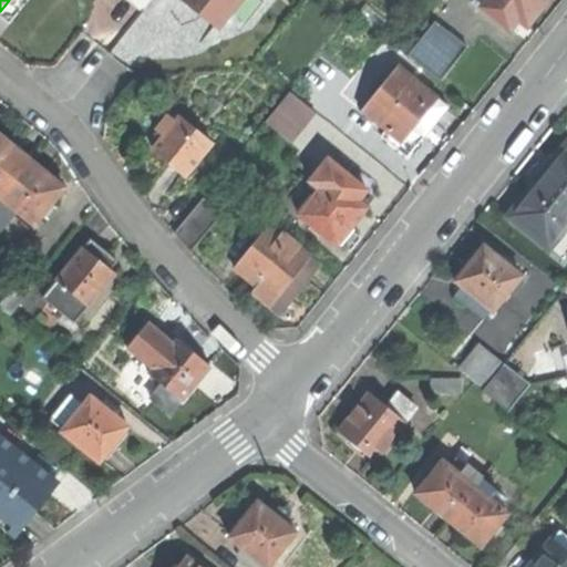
[(130,0),(144,11),(152,0),(130,0)]
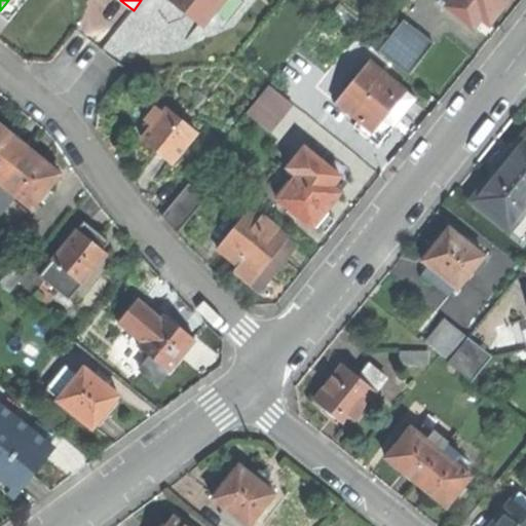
[(168,0),(184,12),(202,27),(223,0),(168,0)]
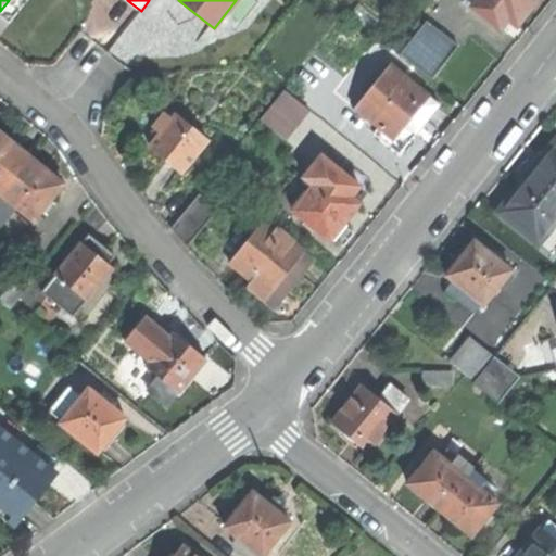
[(470,0),(476,4),(472,8),(500,30),(508,20),(517,26),(531,9),(538,0),(470,0)]
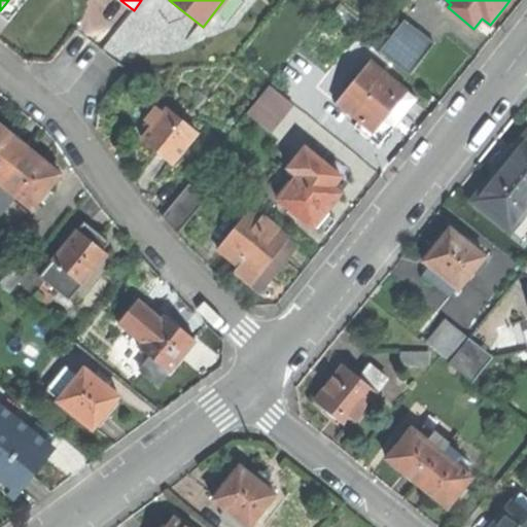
[(405,20),(378,51),(407,75),(433,43),(431,42),(430,43),(418,34),(419,32),(418,31),(416,33),(403,24),(406,21),(405,20)]
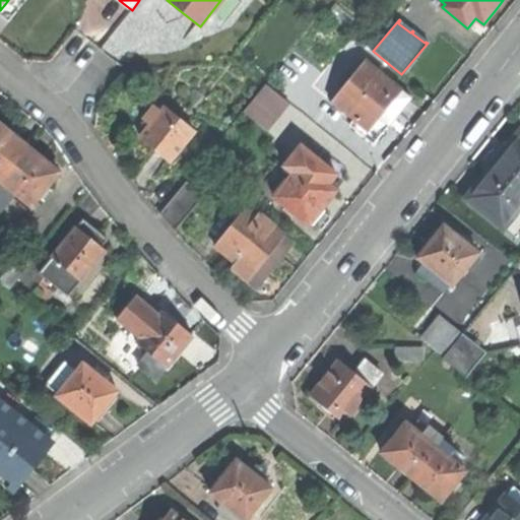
[(412,30),(400,20),(398,23),(410,33),(412,30)]
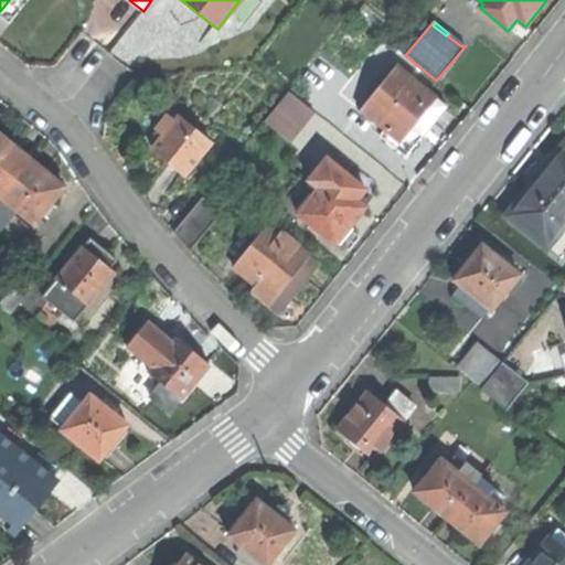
[(462,45),(449,34),(448,36),(461,46),(462,45)]
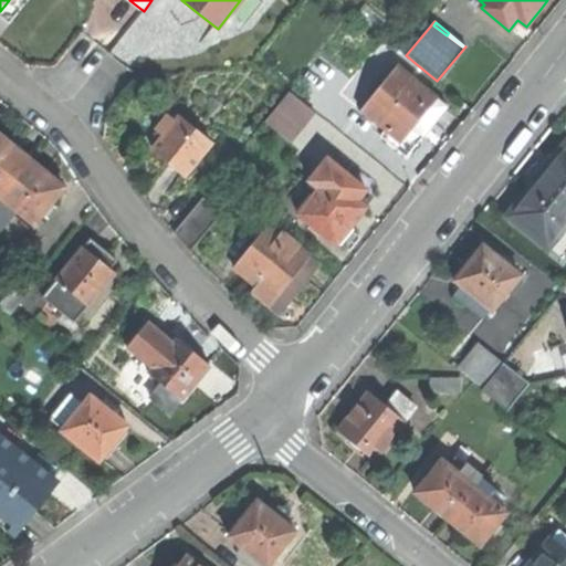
[(398,66),(362,111),(386,130),(380,136),(406,157),(427,132),(447,107),(437,100),(437,98),(398,66)]
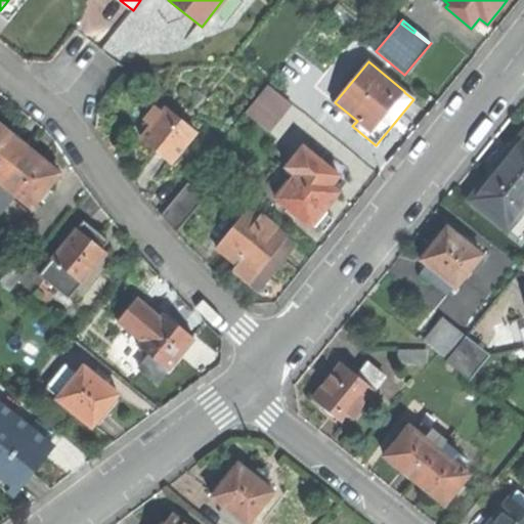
[(292,104),(268,86),(246,113),(270,132),(292,104)]
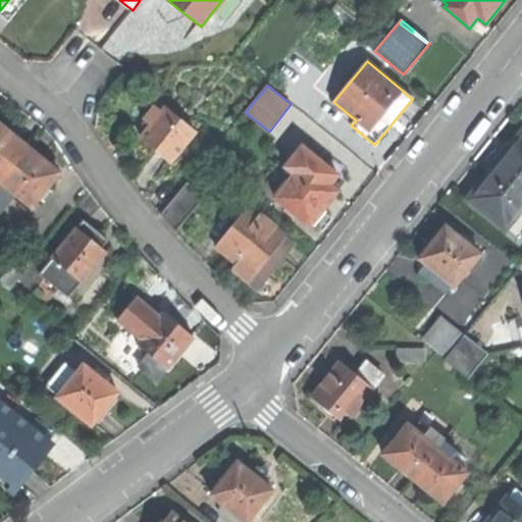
[(151,125),(141,138),(155,150),(170,162),(196,132),(166,107),(162,112),(155,106),(144,119),(151,125)]
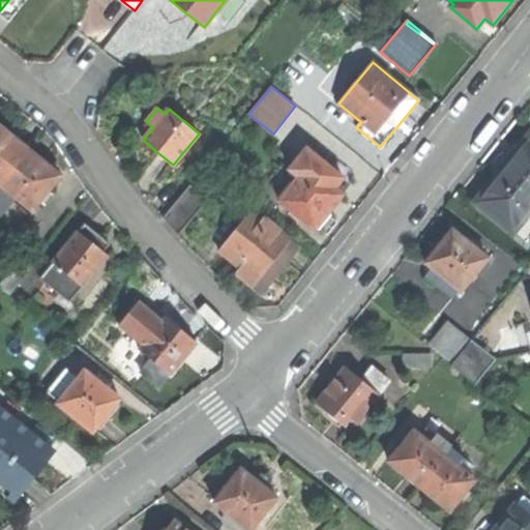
[(0,183),(28,150),(9,136),(0,127),(0,183)]
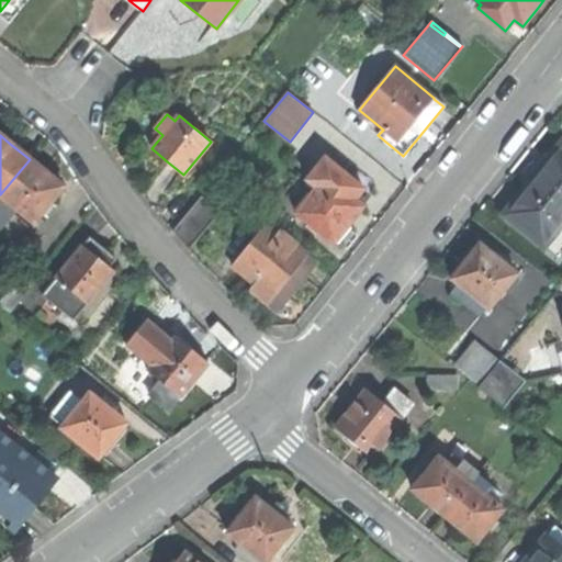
[(509,220),(558,260),(561,255),(561,143),(540,170),(541,171),(537,177),(532,182),(530,181),(524,190),(529,195),(509,220)]
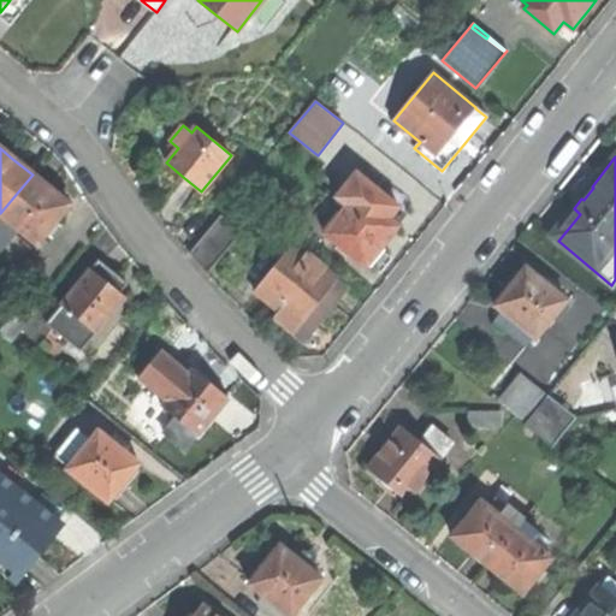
[(345,205),(324,232),(365,266),(379,248),(397,226),(386,217),(395,206),(354,172),(335,196),(345,205)]
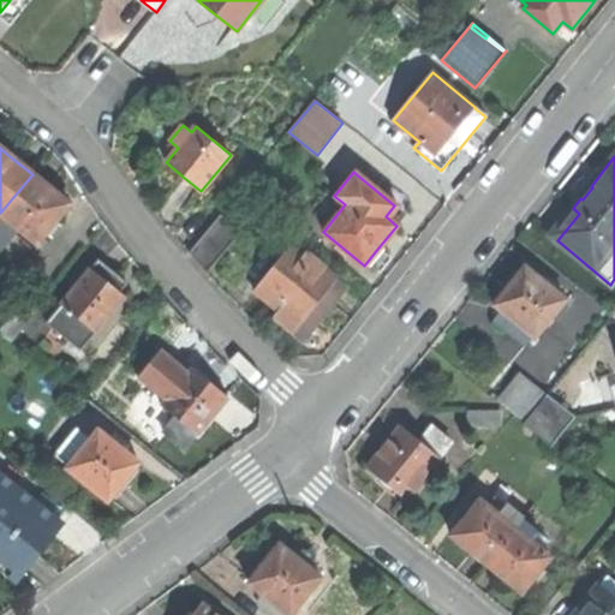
[(33,174),(0,213),(0,245),(3,248),(18,230),(37,244),(70,204),(48,187),(33,174)]
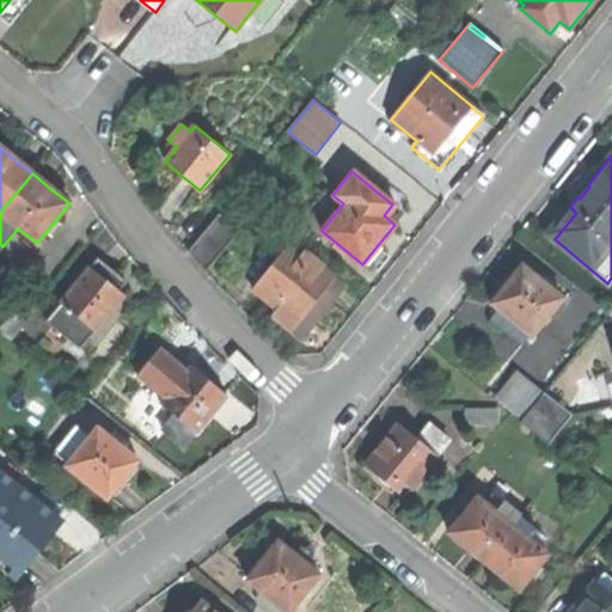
[(548,233),(555,239),(576,213),(570,207),(548,233)]
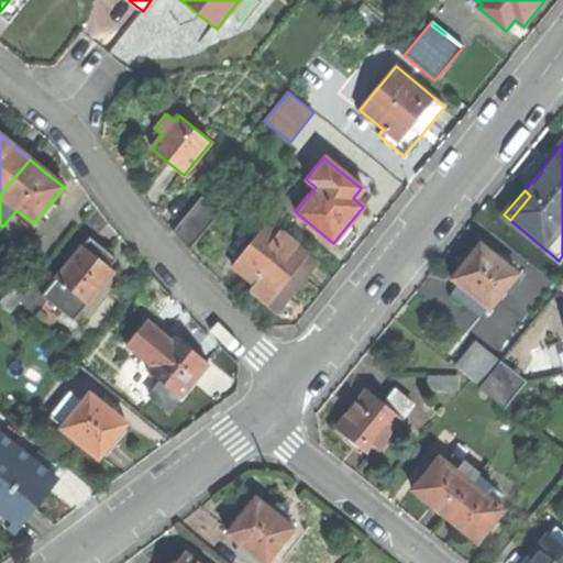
[(174,232),(188,247),(219,211),(201,197),(174,232)]
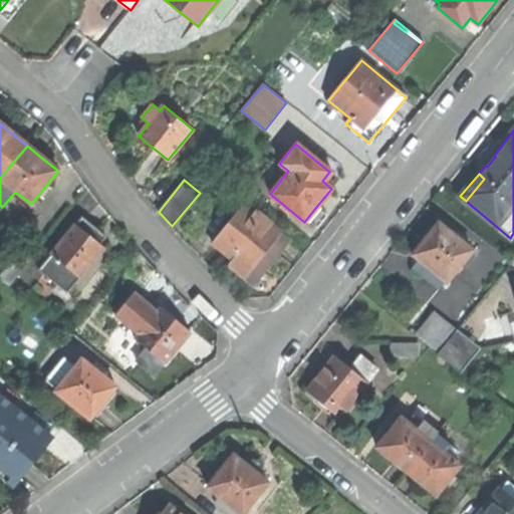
[(246,203),(213,243),(233,260),(229,266),(254,286),(272,263),(291,240),(246,203)]
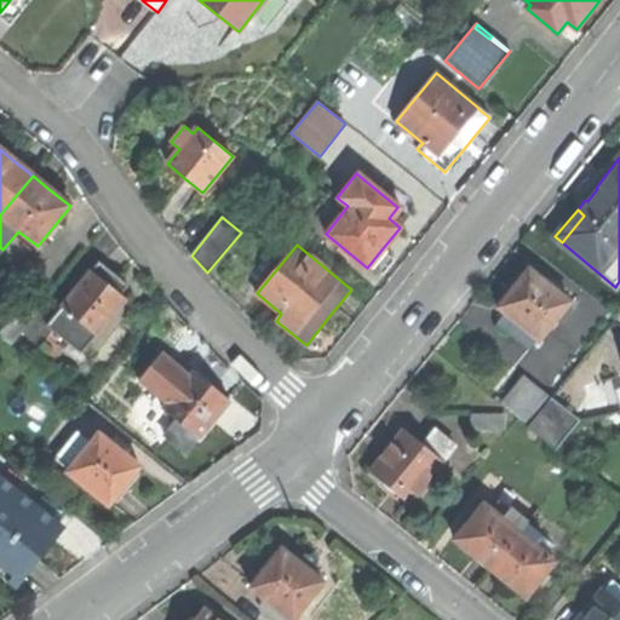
[(98,263),(47,326),(81,354),(96,336),(97,336),(125,299),(120,296),(127,286),(114,275),(98,263)]
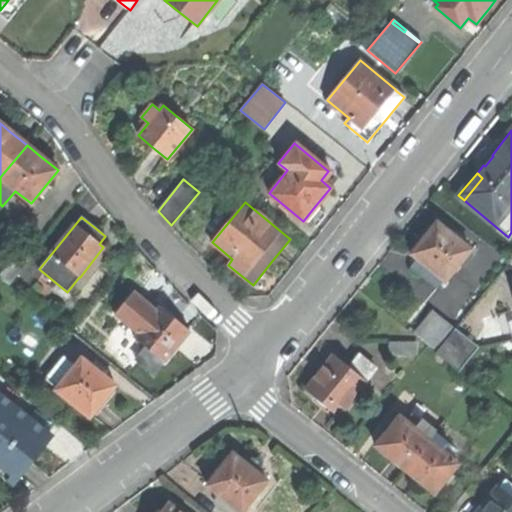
[(424,238),(411,254),(428,267),(422,275),(438,289),(470,250),(437,223),(424,238)]
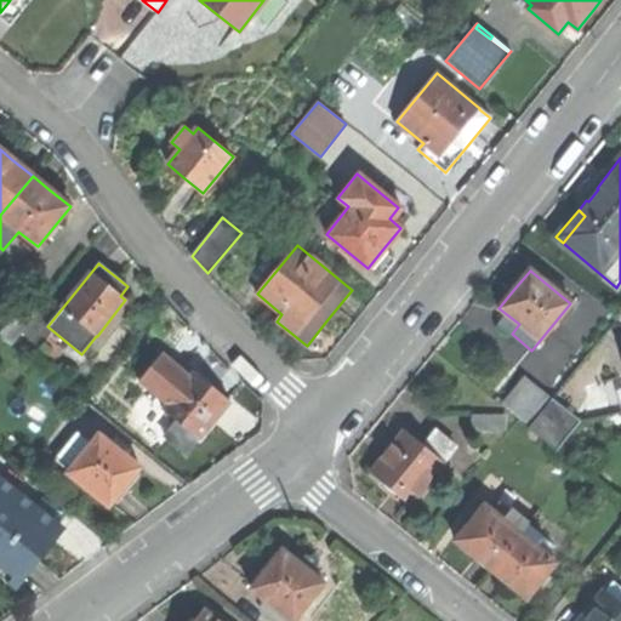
[(0,330),(0,336),(10,345),(30,319),(18,309),(0,330)]
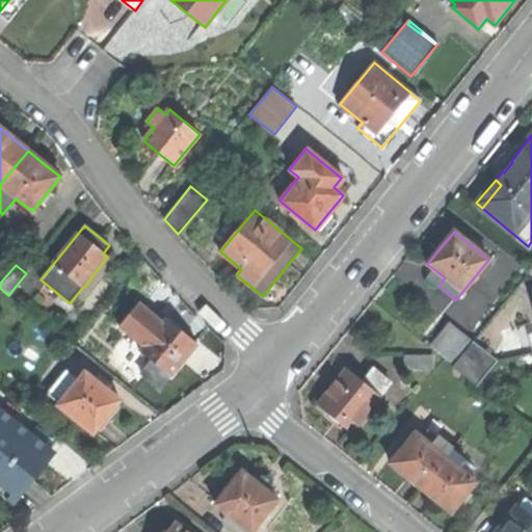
[(138,304),(121,327),(143,346),(140,351),(152,361),(141,374),(159,388),(169,375),(170,375),(195,344),(181,333),(165,319),(162,323),(138,304)]
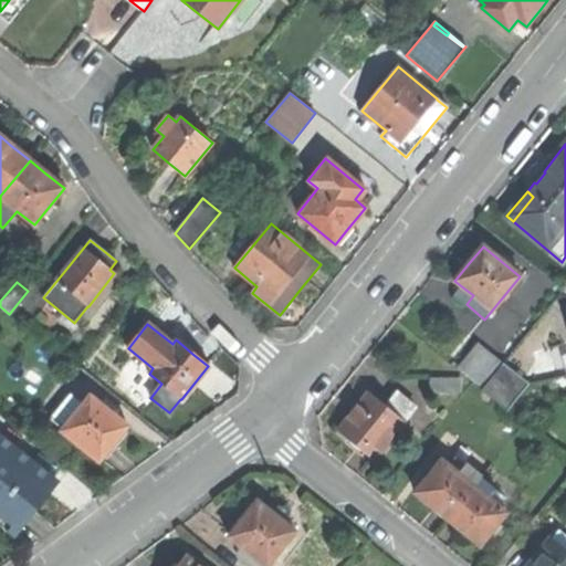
[(481,386),(501,362),(477,343),(457,367),(481,386)]
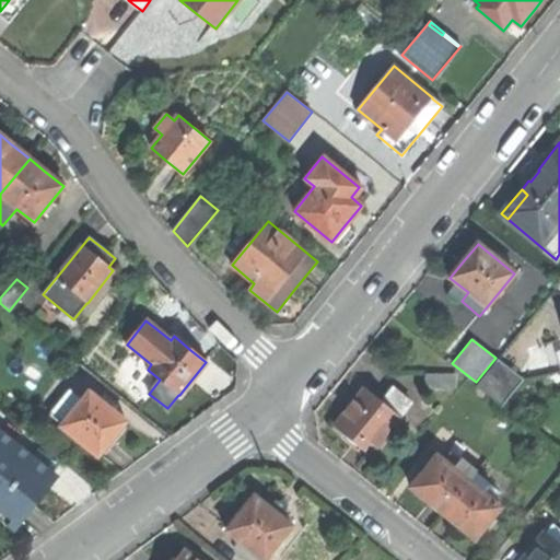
[(502,407),(523,380),(498,360),(476,386),(502,407)]
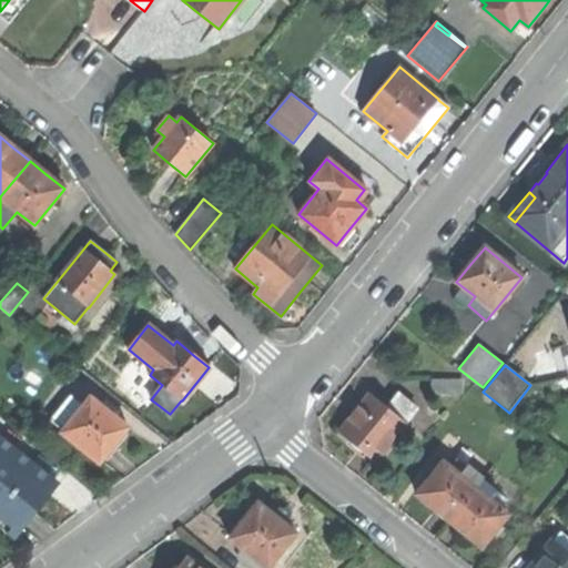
[(463,381),(436,383),(437,398),(464,397),(463,381)]
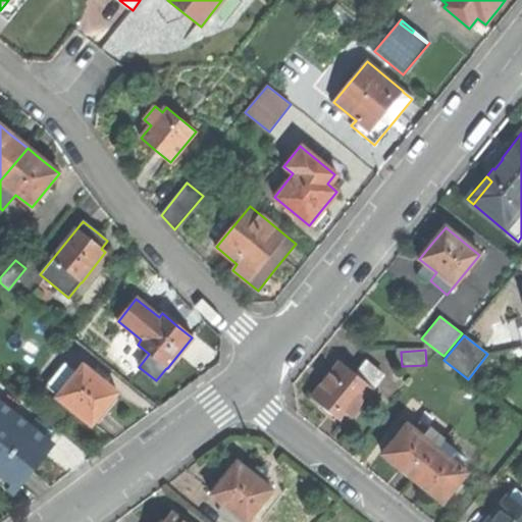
[(345,424),(384,376),(368,363),(357,376),(341,363),(327,378),(312,398),(345,424)]
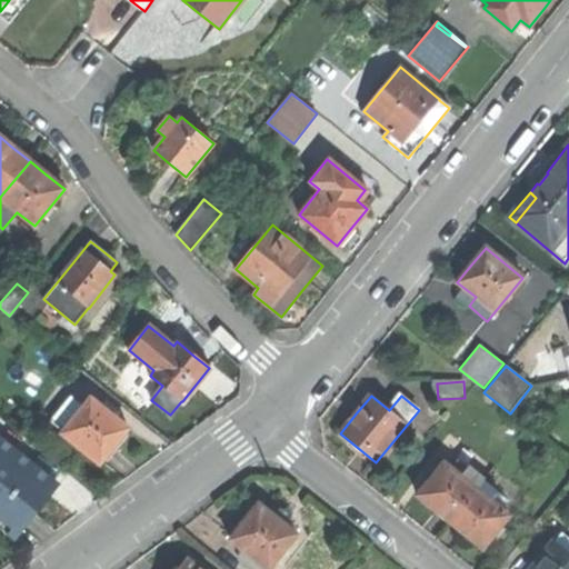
[(90,399),(62,433),(99,463),(115,445),(128,429),(90,399)]
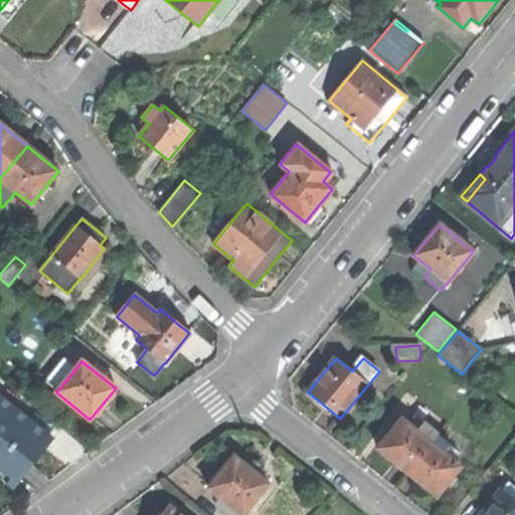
[(65,363),(51,380),(59,387),(74,370),(65,363)]
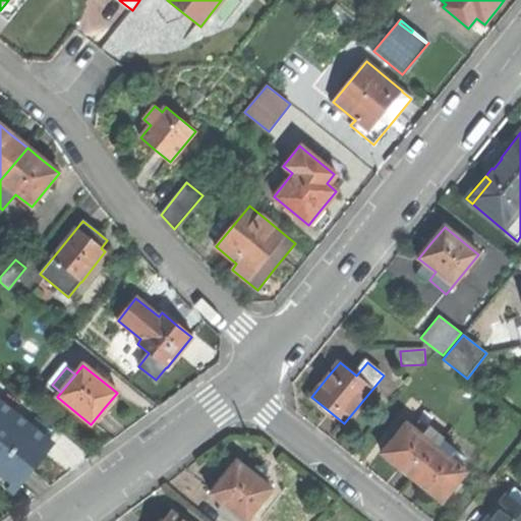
[(0,400),(0,467),(15,480),(29,463),(41,449),(18,430),(26,421),(0,400)]
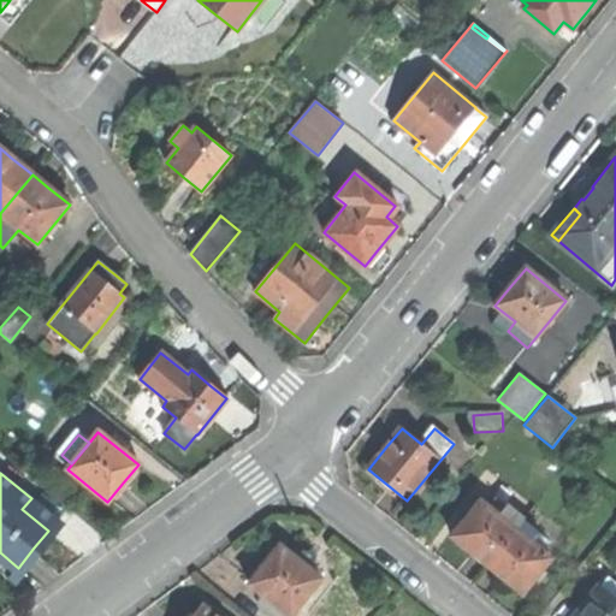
[(487,566),(523,520),(507,507),(498,516),(480,502),(451,537),(469,551),(487,566)]
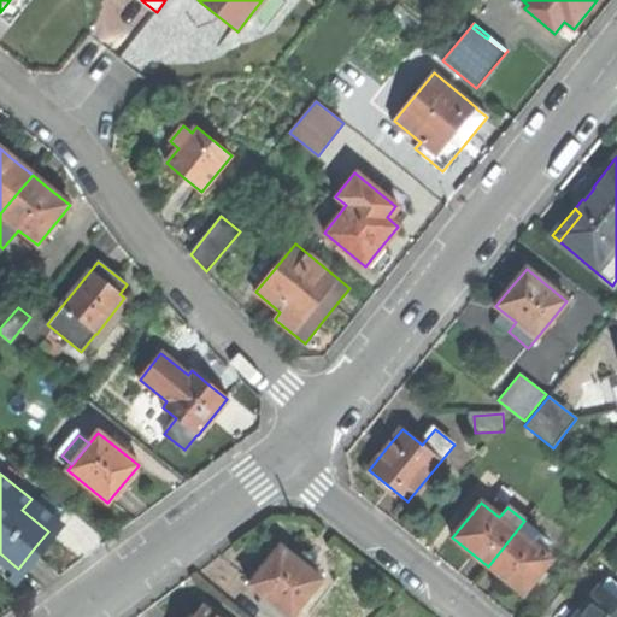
[(552,559),(533,544),(541,534),(524,521),(488,566),(504,580),(523,594),(552,559)]
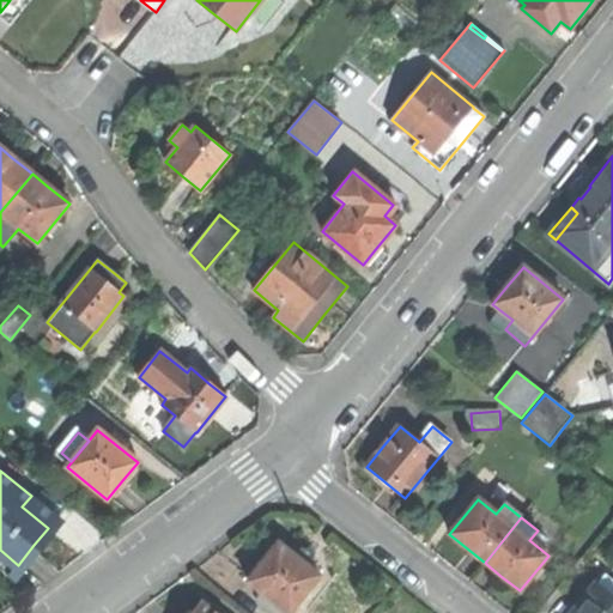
[(279,546),(250,584),(269,600),(262,610),(267,612),(291,612),(320,577),(310,570),(317,562),(310,556),(303,550),(296,559),(279,546)]
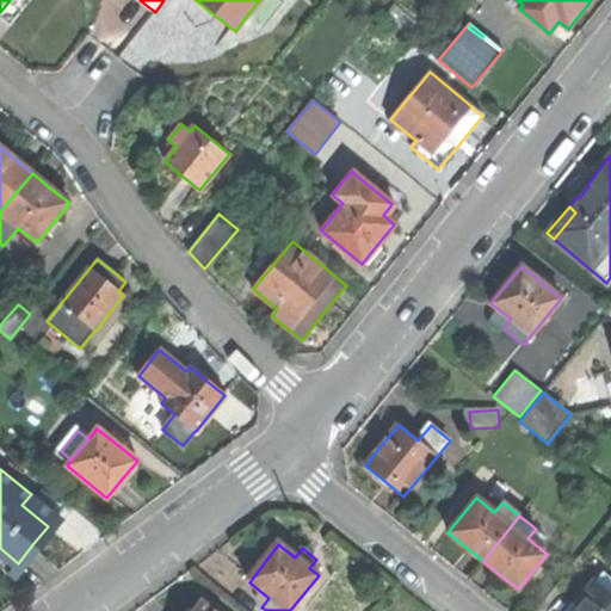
[(571,610),(610,610),(610,593),(610,576),(603,571),(571,610)]
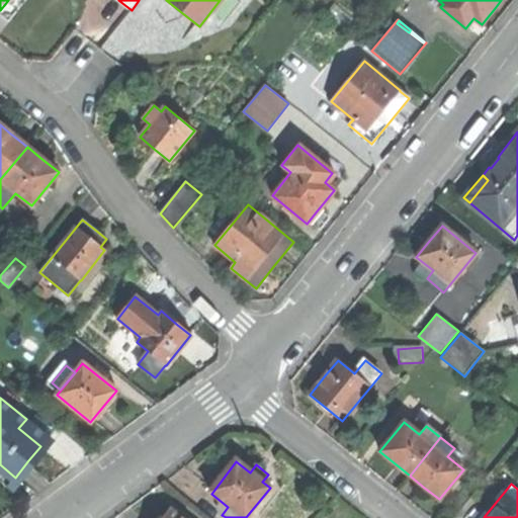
[(183,517),(170,508),(162,517),(183,517)]
